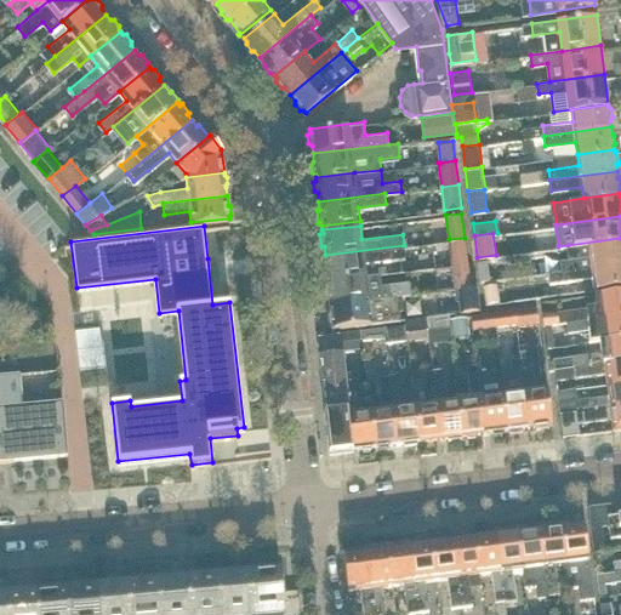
[(465,238),(449,239),(451,258),(467,256),(465,238)]
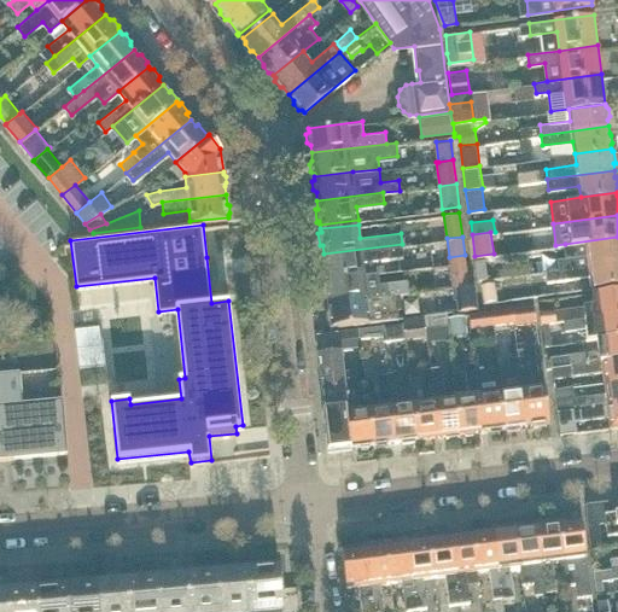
[(617,237),(565,244),(566,256),(558,257),(559,267),(617,258),(617,237)]
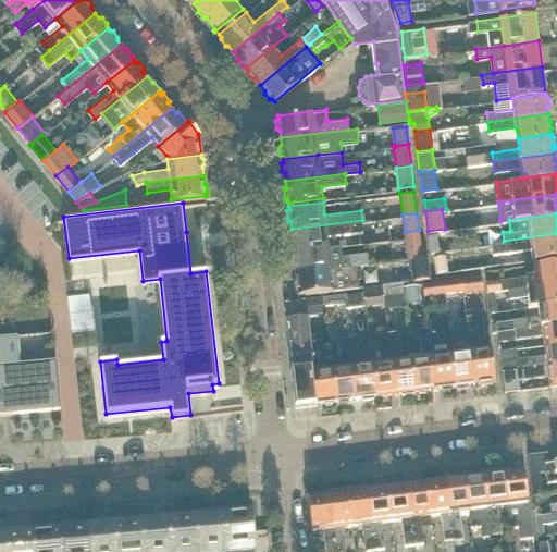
[(294,249),(329,245),(326,233),(363,229),(362,220),(292,229),(292,235),(289,236),(291,247),(294,247),(294,249)]
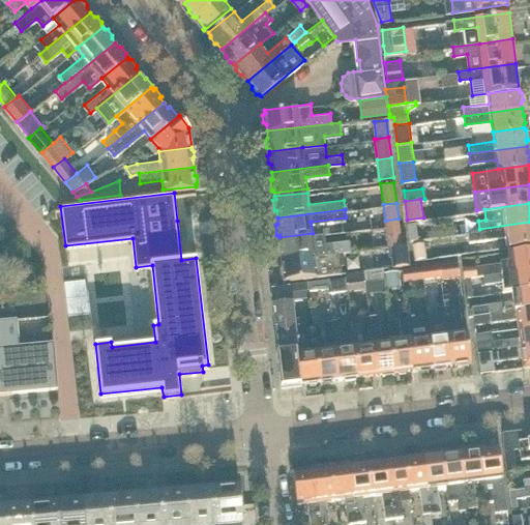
[(410,238),(418,237),(416,221),(408,222),(410,238)]
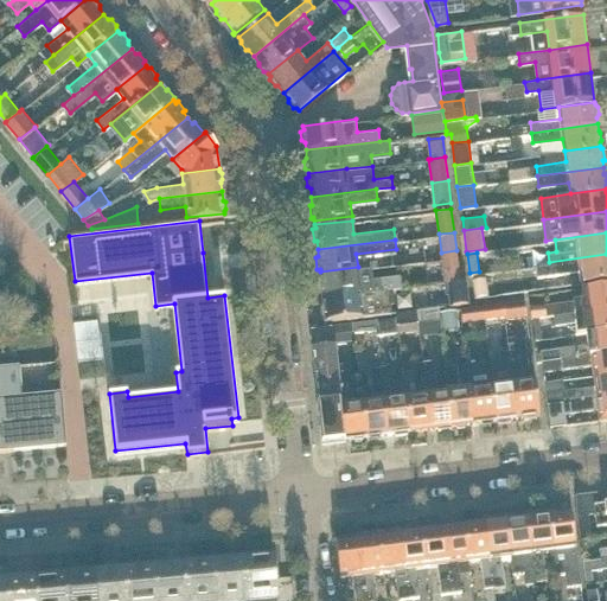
[(606,254),(549,262),(536,264),(537,274),(580,269),(582,282),(606,279),(606,254)]
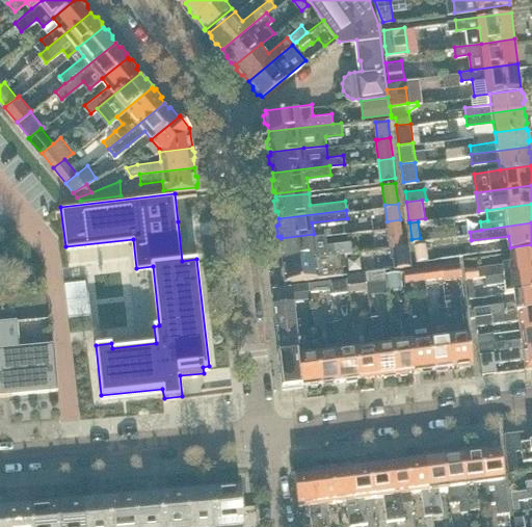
[(390,246),(394,245),(403,244),(401,224),(387,226),(390,246)]
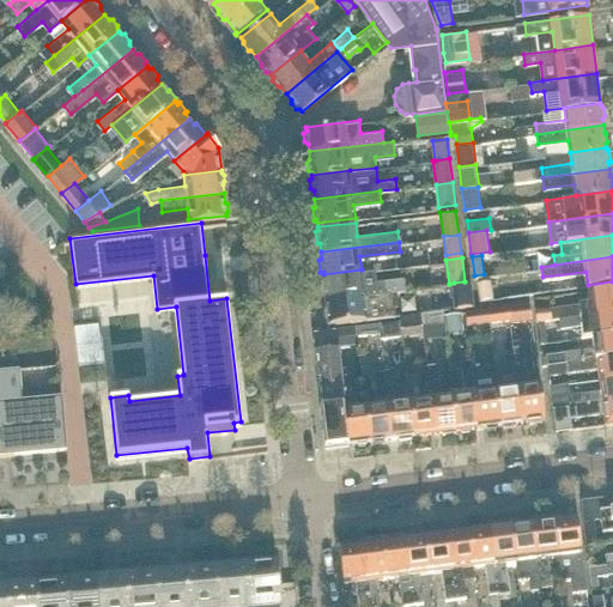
[(377,280),(376,268),(362,269),(323,274),(323,278),(321,279),(322,287),(326,290),(326,298),(398,290),(406,289),(405,277),(377,280)]
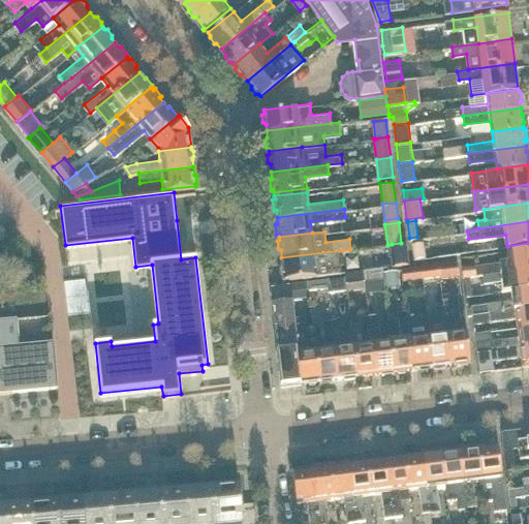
[(414,256),(426,255),(424,239),(412,241),(414,256)]
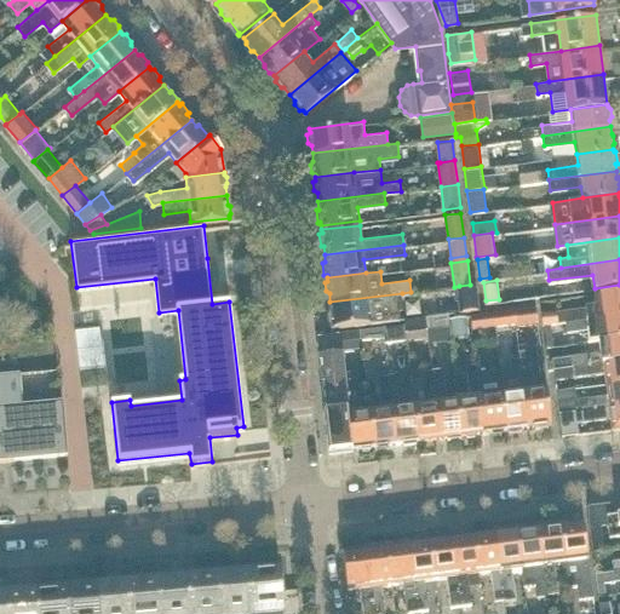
[(459,286),(461,309),(477,308),(475,285),(470,285),(459,286)]
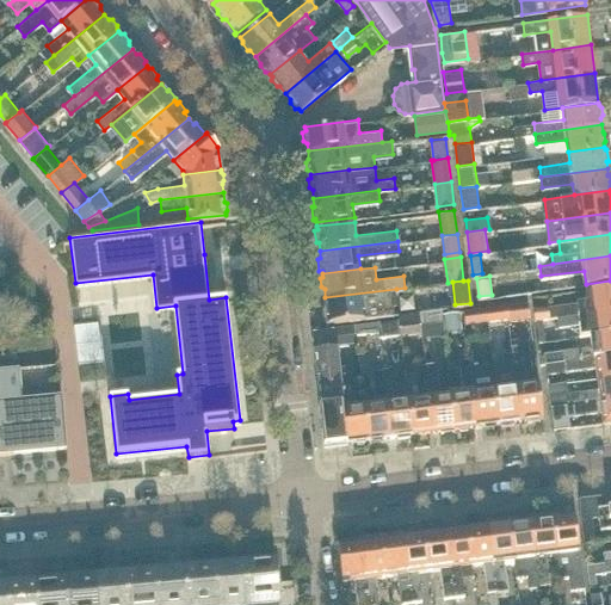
[(610,284),(586,288),(587,301),(544,307),(547,316),(610,307),(610,284)]
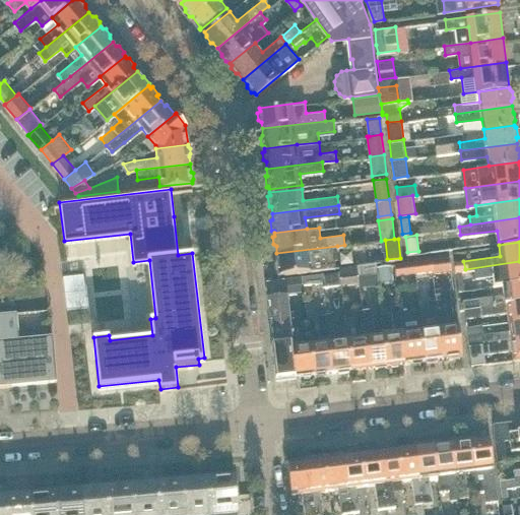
[(279,273),(334,266),(333,259),(338,259),(337,246),(276,253),(277,261),(275,261),(276,271),(278,271),(279,273)]
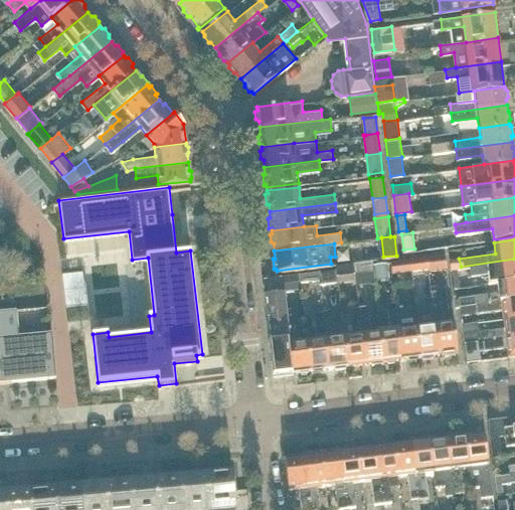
[(426,255),(428,267),(428,269),(446,267),(445,252),(426,255)]
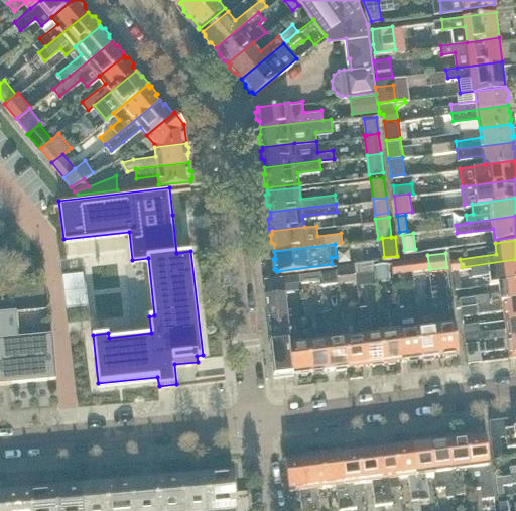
[(411,269),(429,267),(427,255),(409,257),(411,268),(411,269)]
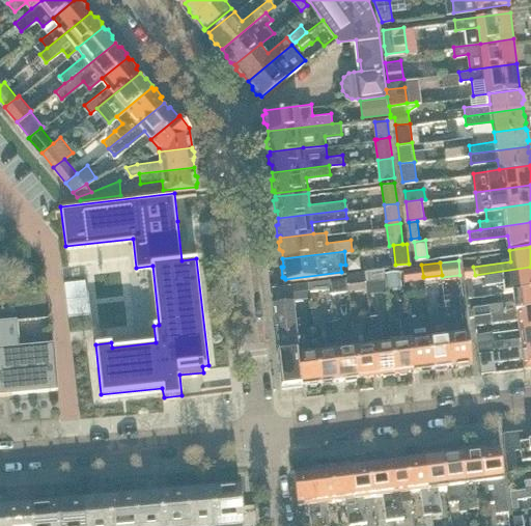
[(404,278),(423,276),(421,265),(402,267),(404,278)]
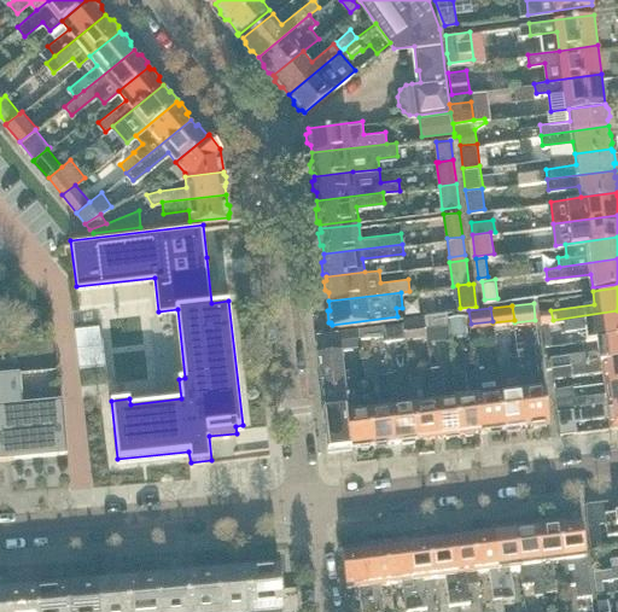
[(449,321),(448,314),(448,310),(425,313),(426,325),(449,321)]
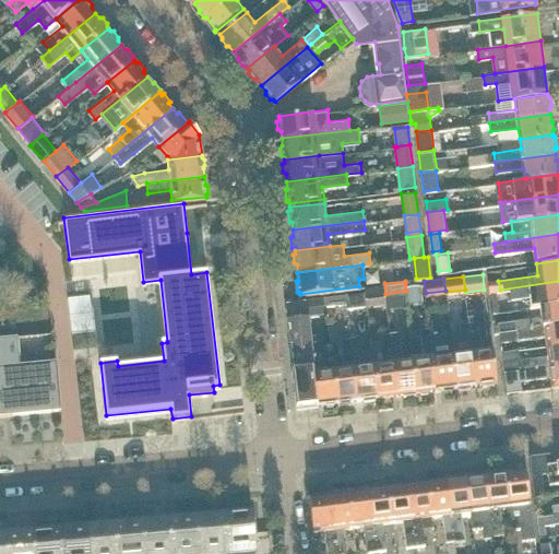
[(558,281),(500,290),(497,290),(498,299),(528,295),(530,306),(542,305),(558,302),(558,281)]
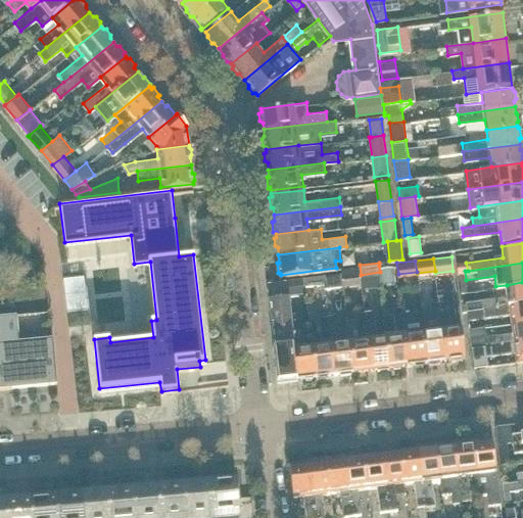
[(379,266),(380,272),(381,283),(395,281),(392,264),(379,266)]
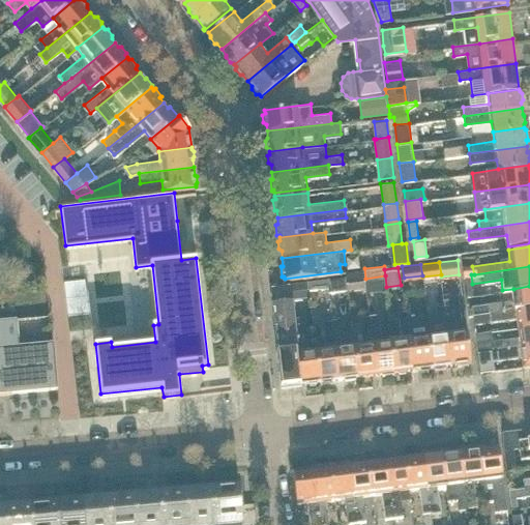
[(366,286),(365,279),(364,268),(345,271),(346,274),(348,288),(366,286)]
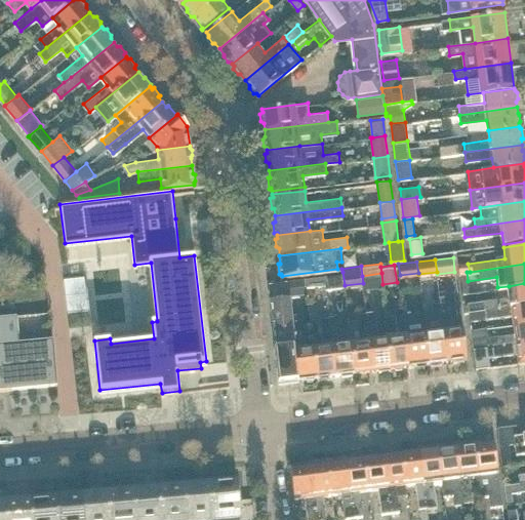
[(324,275),(325,283),(325,288),(345,285),(342,272),(324,275)]
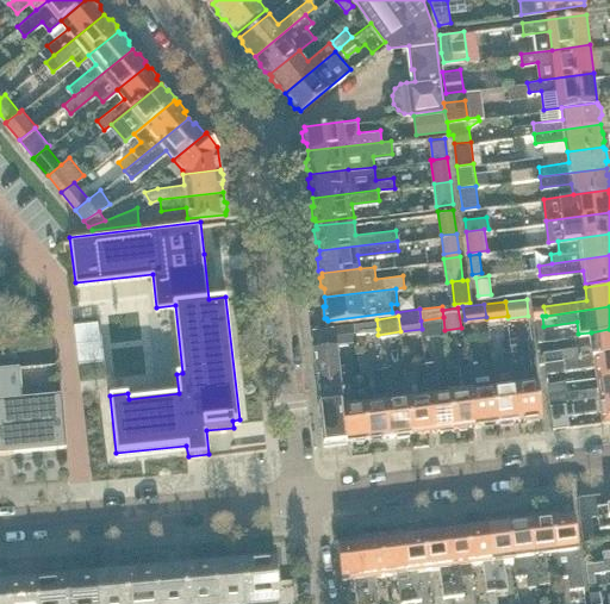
[(537,338),(545,338),(543,327),(542,316),(534,317),(537,338)]
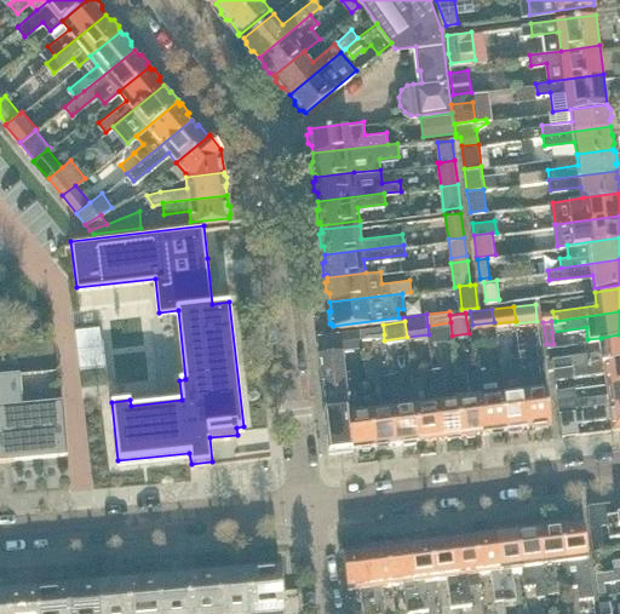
[(362,338),(384,334),(383,325),(361,327),(361,328),(362,338)]
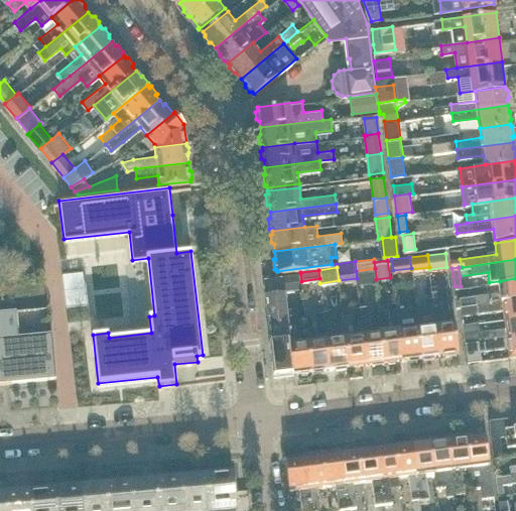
[(284,290),(297,288),(302,288),(301,281),(300,273),(282,275),(284,290)]
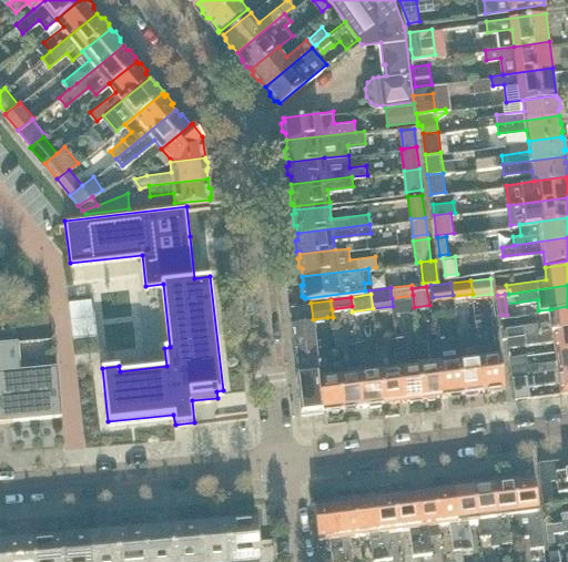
[(323,408),(316,347),(311,303),(290,305),(292,325),(293,325),(298,375),(302,410),(305,410),(305,412),(316,411),(316,409),(323,408)]
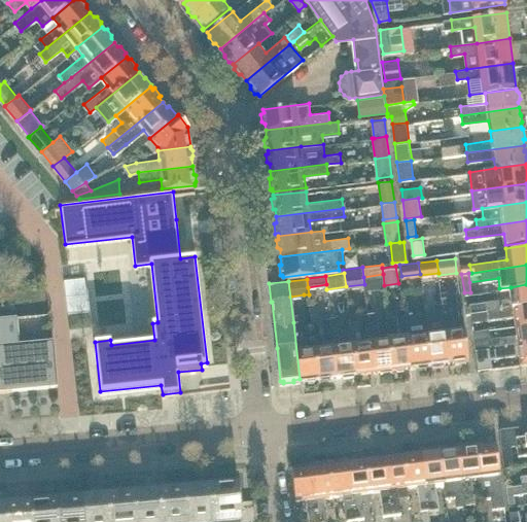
[(466,312),(470,311),(487,309),(526,303),(526,284),(511,287),(512,297),(469,303),(470,305),(465,306),(466,312)]
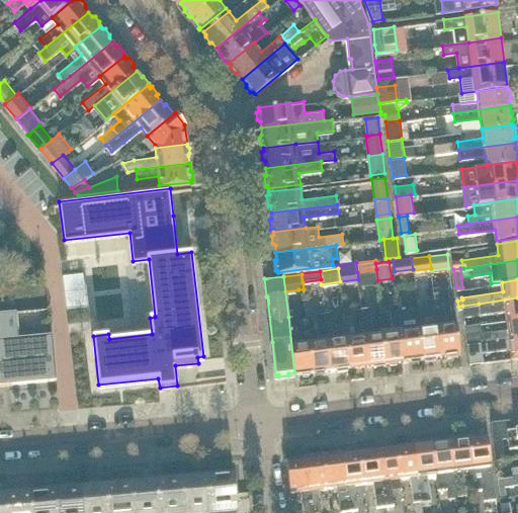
[(456,320),(446,322),(442,290),(434,292),(434,297),(441,354),(448,353),(449,355),(458,353),(458,351),(460,351),(456,320)]
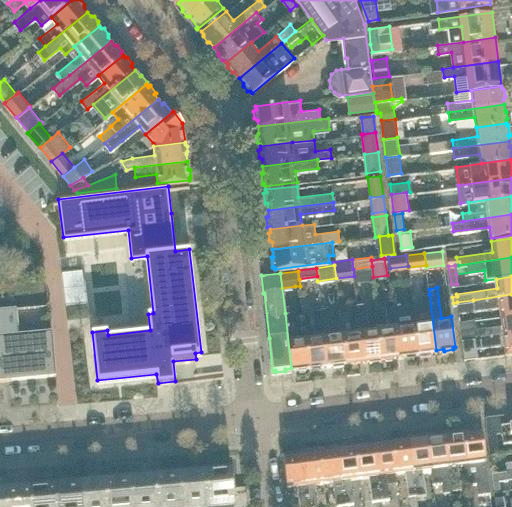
[(430,350),(436,350),(429,294),(421,295),(424,320),(415,321),(418,352),(420,352),(421,353),(431,352),(430,350)]
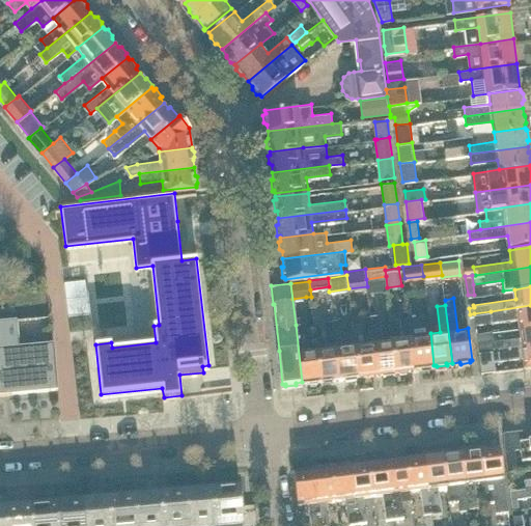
[(530,305),(491,311),(474,313),(475,323),(518,316),(520,327),(530,325),(530,305)]
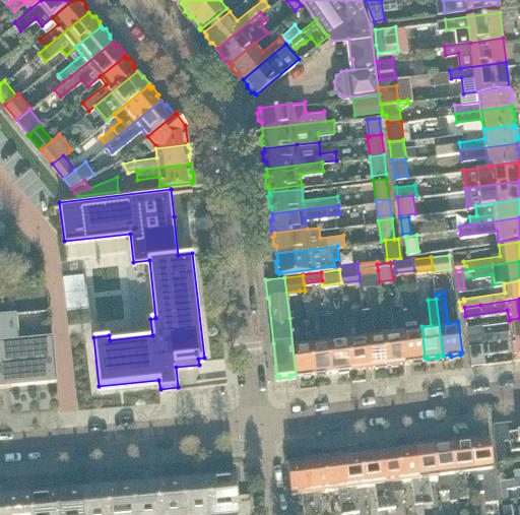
[(421,326),(411,327),(408,303),(399,304),(407,360),(412,359),(415,361),(421,360),(423,358),(425,358),(421,326)]
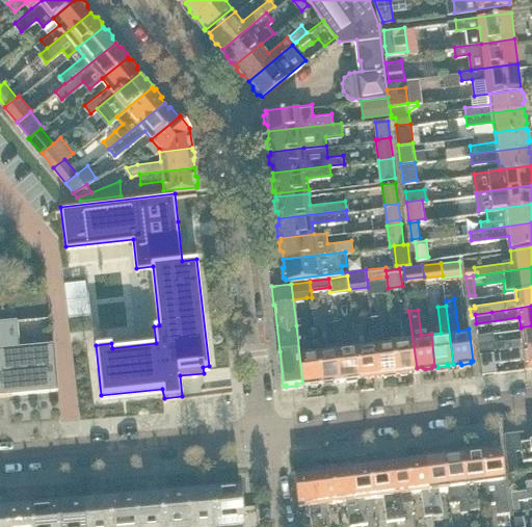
[(409,369),(417,368),(408,311),(400,312),(403,337),(394,339),(397,370),(399,370),(401,372),(408,371),(409,369)]
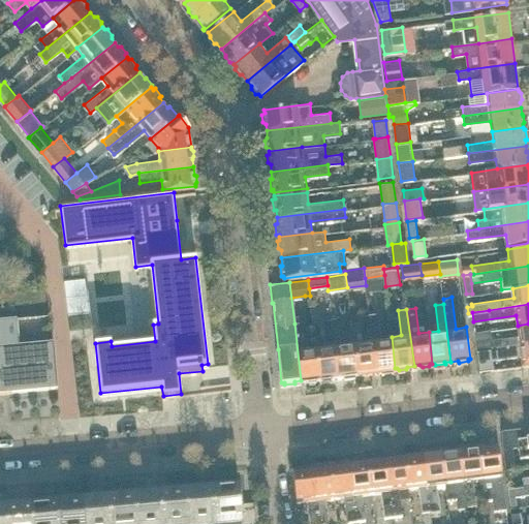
[(392,337),(381,338),(378,312),(369,313),(376,371),(382,370),(383,372),(394,371),(393,369),(395,368),(392,337)]
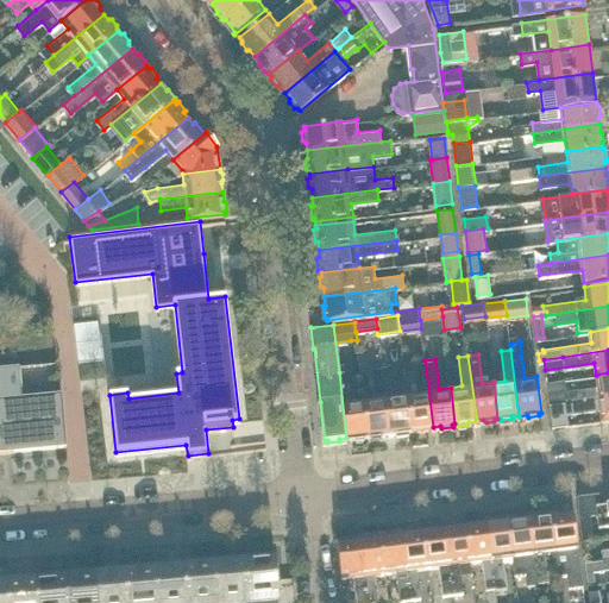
[(426,427),(433,427),(425,360),(415,362),(415,370),(405,371),(406,378),(412,429),(414,429),(414,432),(426,429),(426,427)]
